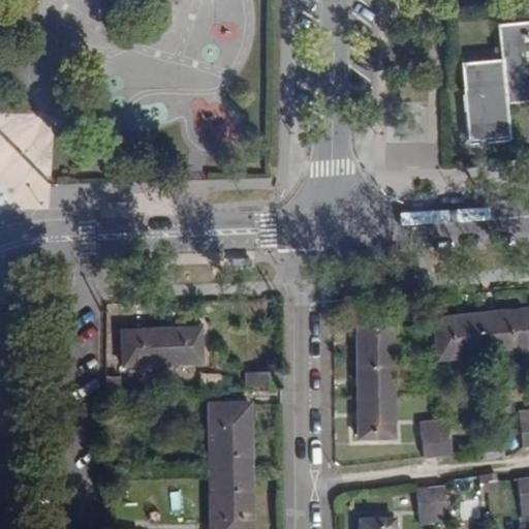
[(528,100),(528,20),(497,24),(500,57),(460,62),(468,139),(509,135),(506,103),(528,100)]
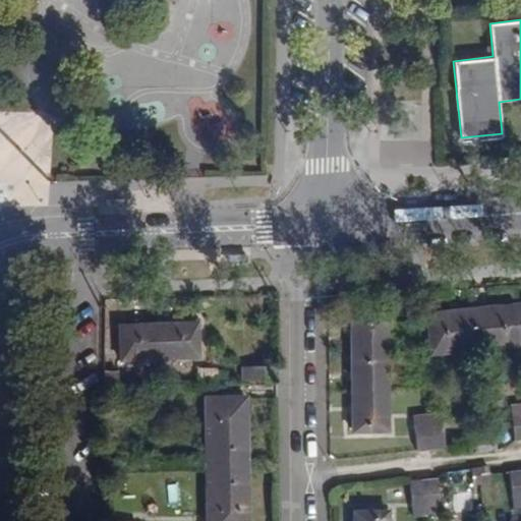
[(517,345),(513,305),(470,309),(474,350),(517,345)]
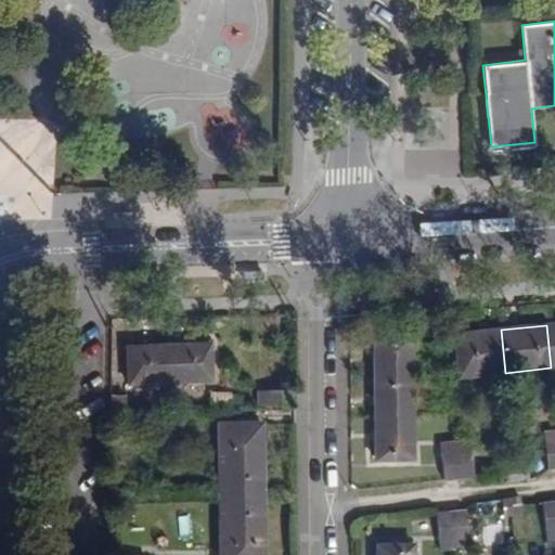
[(459,378),(505,373),(501,330),(454,335),(459,378)]
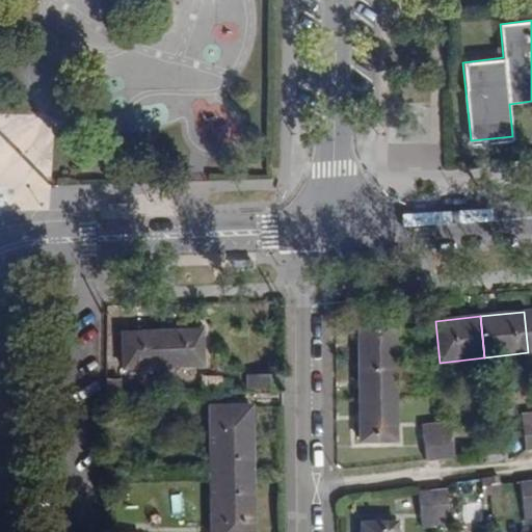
[(357,322),(357,362),(394,361),(394,322),(357,322)]
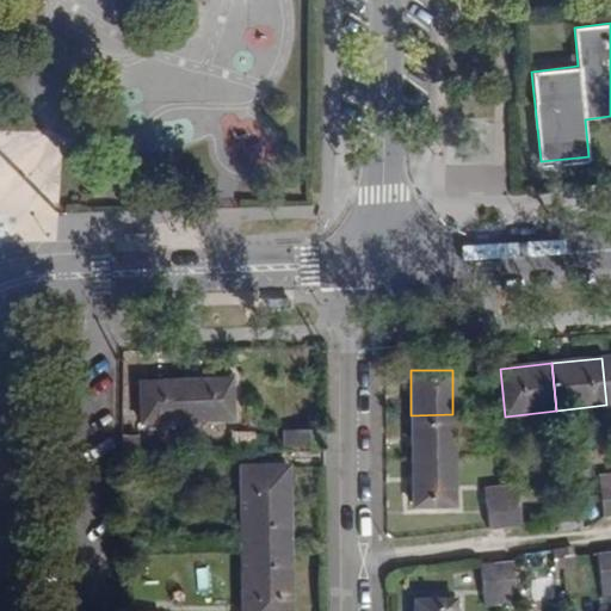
[(232,419),(230,378),(140,382),(141,423),(232,419)]
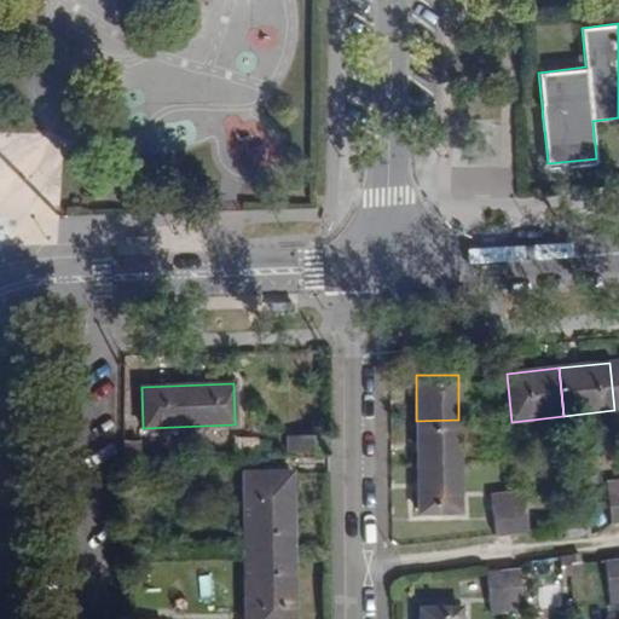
[(416,421),(417,468),(460,466),(458,420),(416,421)]
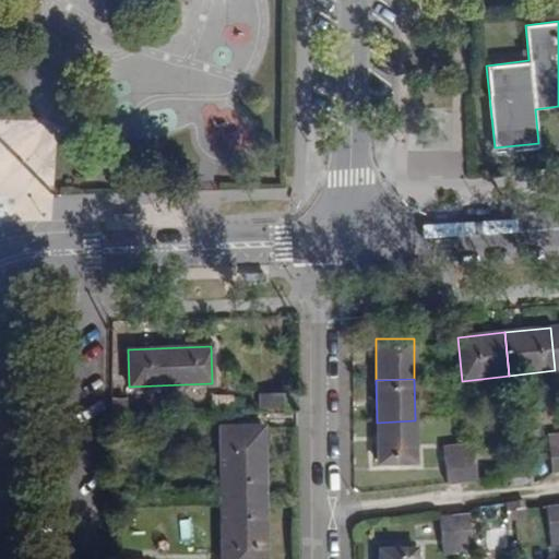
[(296,408),(296,393),(260,393),(261,408),(296,408)]
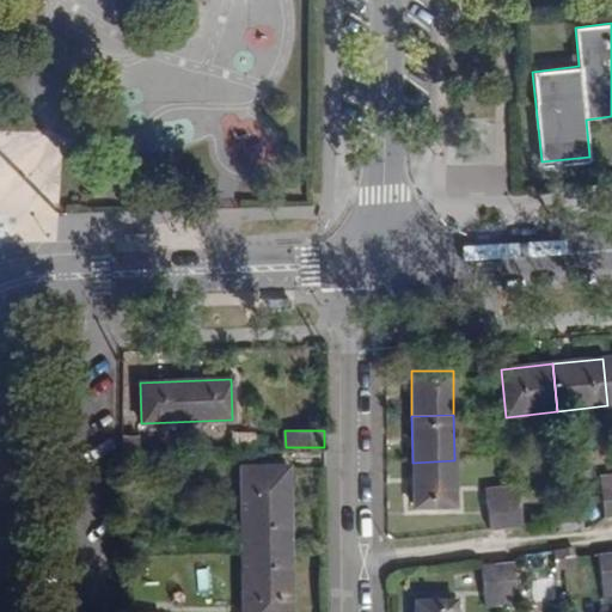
[(232,451),(265,451),(264,436),(254,436),(255,433),(232,433),(232,451)]
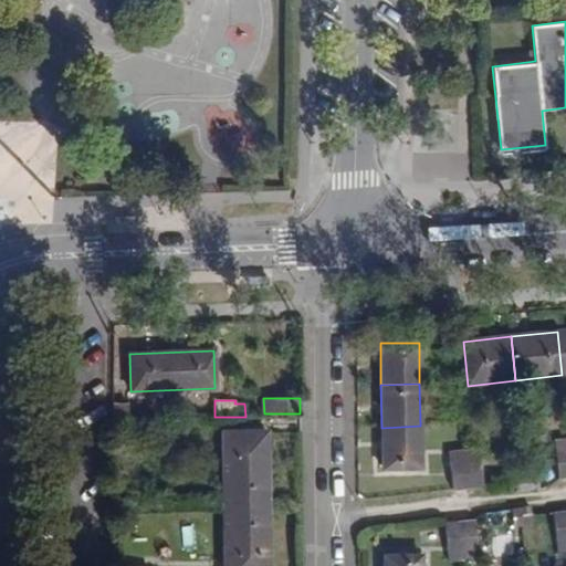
[(420,468),(420,426),(381,428),(381,468),(420,468)]
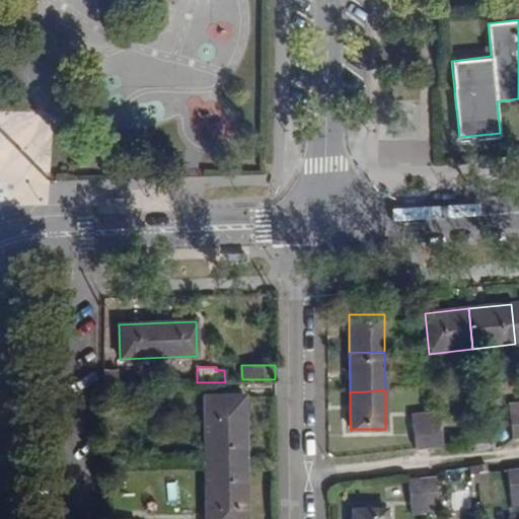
[(246,518),(245,396),(205,396),(205,518),(246,518)]
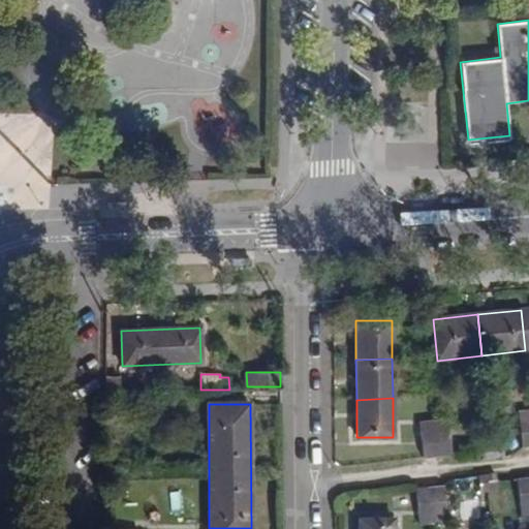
[(528,445),(528,433),(527,415),(511,416),(515,448),(528,445)]
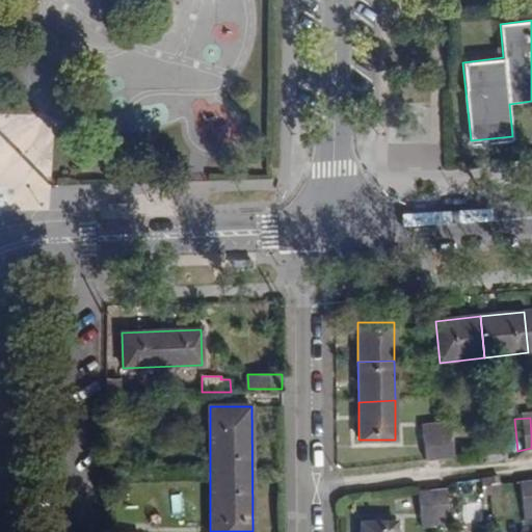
[(449,422),(436,424),(440,457),(453,456),(449,422)]
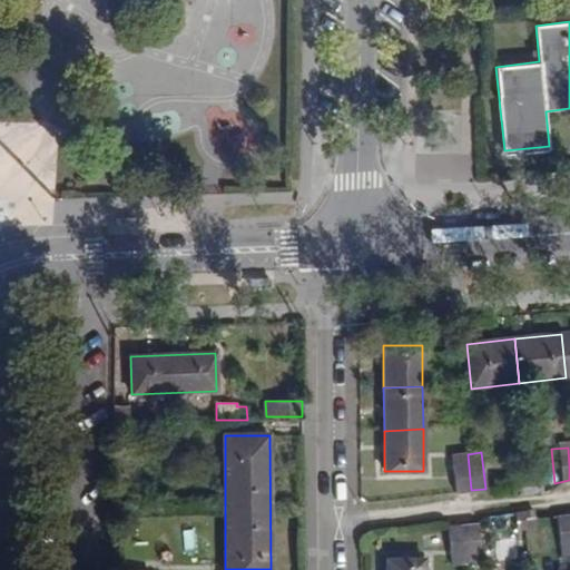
[(455,492),(471,490),(468,454),(452,455),(455,492)]
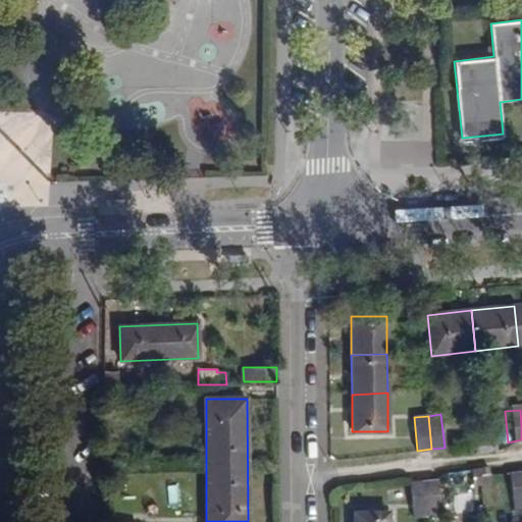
[(484,438),(483,425),(474,426),(475,439),(484,438)]
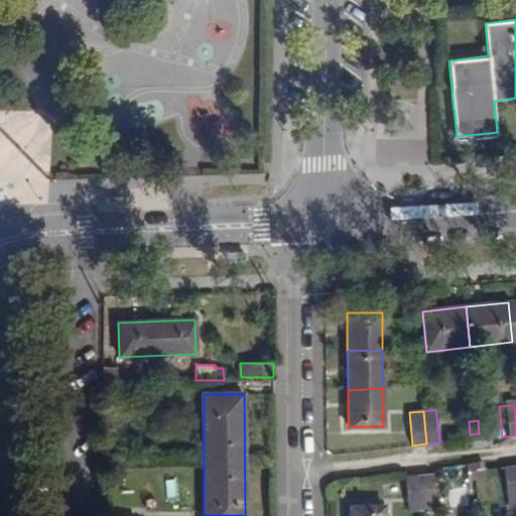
[(491,446),(489,431),(479,433),(470,434),(469,434),(471,447),(491,446)]
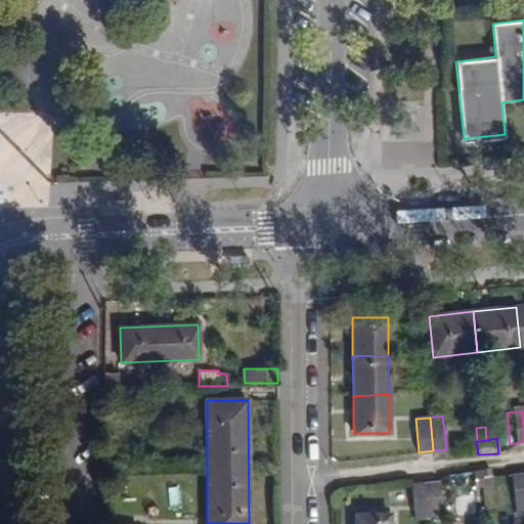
[(475,488),(482,487),(492,486),(490,468),(473,471),(475,486),(475,488)]
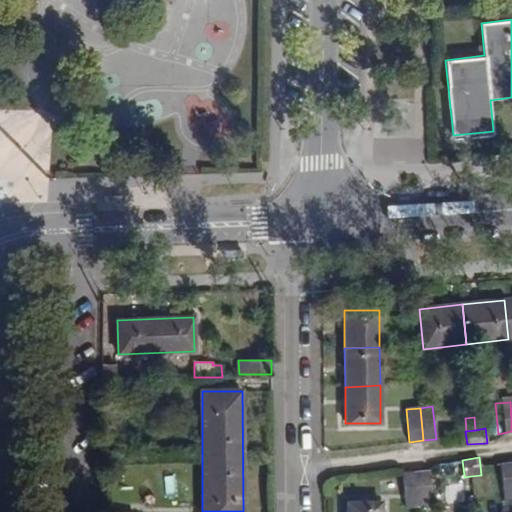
[(511,462),(500,464),(504,498),(511,496),(511,462)]
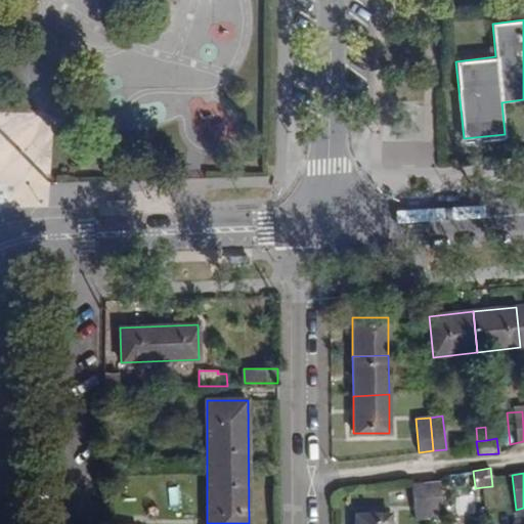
[(429,516),(425,482),(411,484),(416,518),(429,516)]
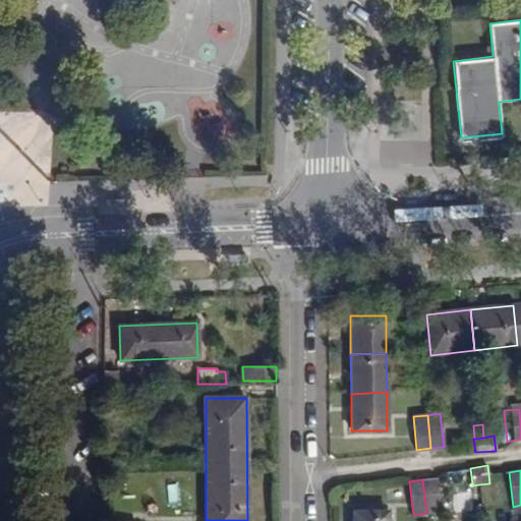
[(483,513),(479,484),(472,485),(472,483),(458,485),(461,516),(483,513)]
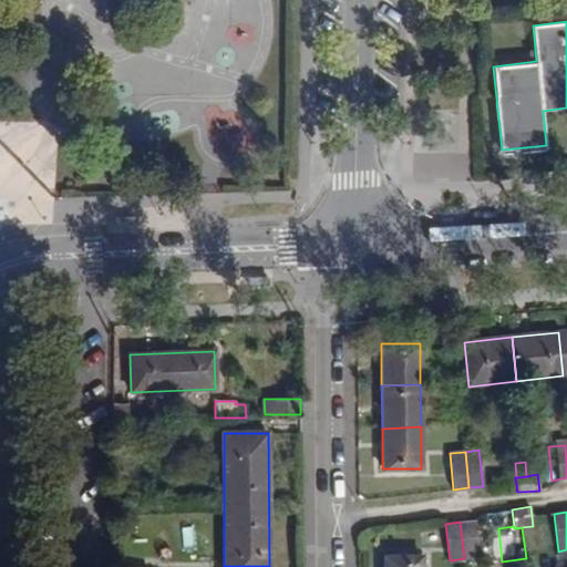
[(422,566),(422,557),(384,557),(384,566),(422,566)]
